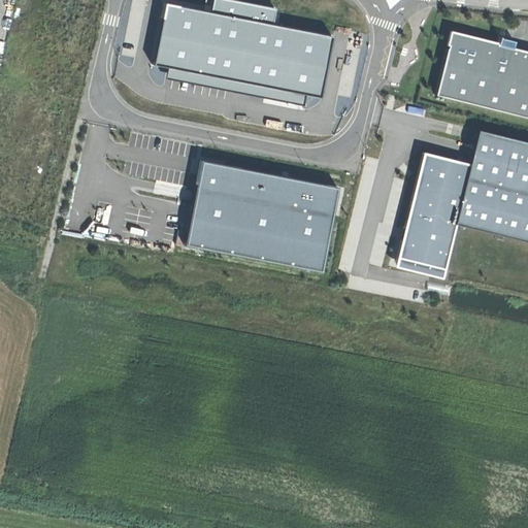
[(327,35),(162,1),(151,59),(316,93),(327,35)]
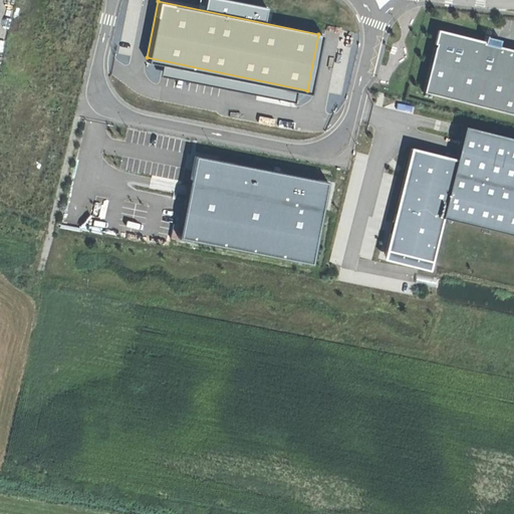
[(513,51),(500,49),(502,42),(488,38),(487,45),(442,35),(428,93),(513,113),(513,51)]
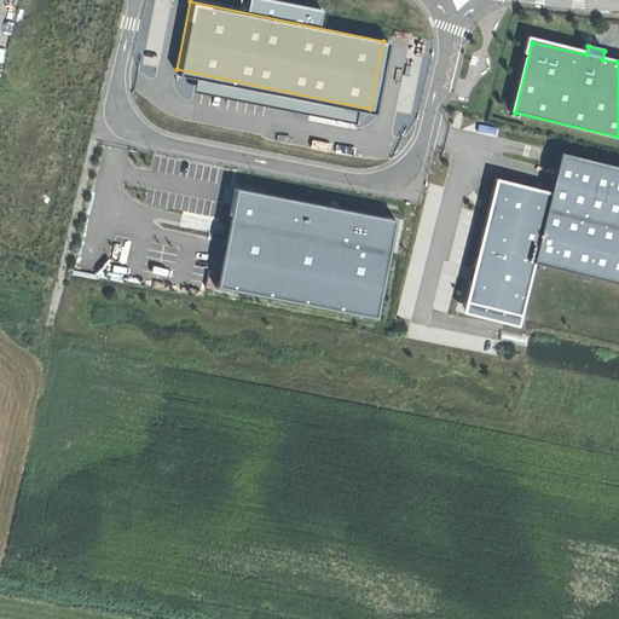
[(618,282),(618,168),(562,155),(553,191),(536,261),(618,282)]
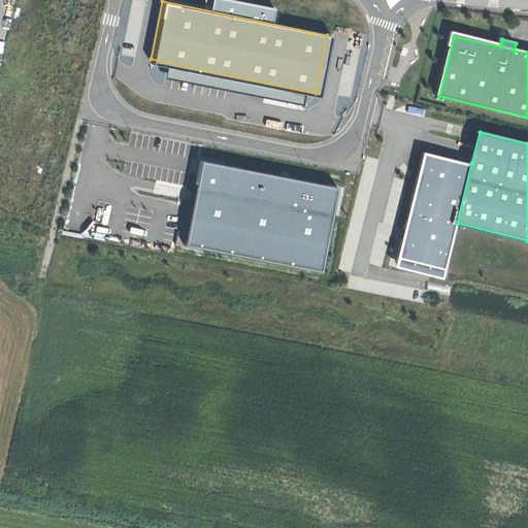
[(457,223),(471,163),(423,152),(397,257),(446,269),(457,223)]
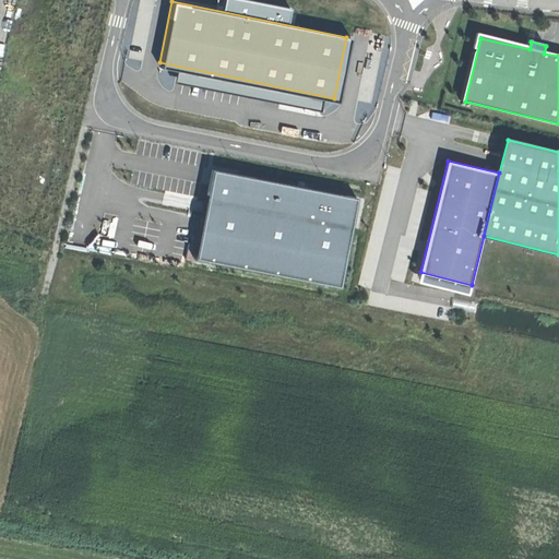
[(340,285),(355,199),(212,173),(195,258),(340,285)]
